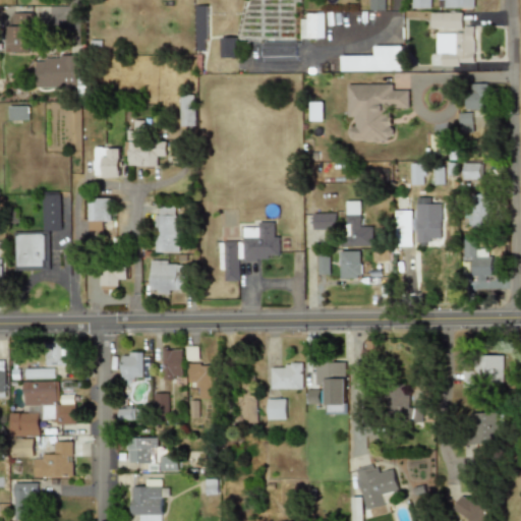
[(412,0),(412,8),(422,8),(422,3),(415,3),(415,0),(412,0)]
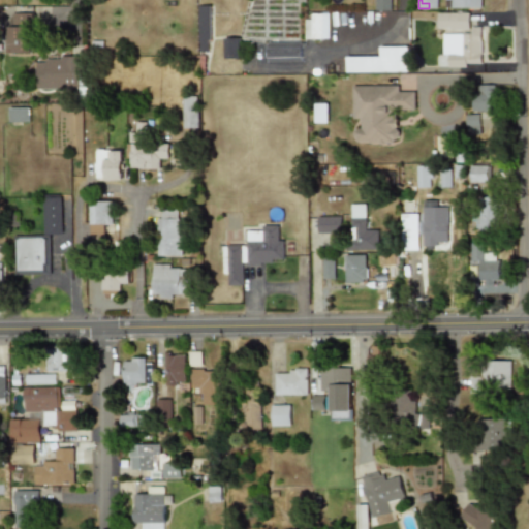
[(481,0),(449,0),(449,8),(481,8),(481,0)]
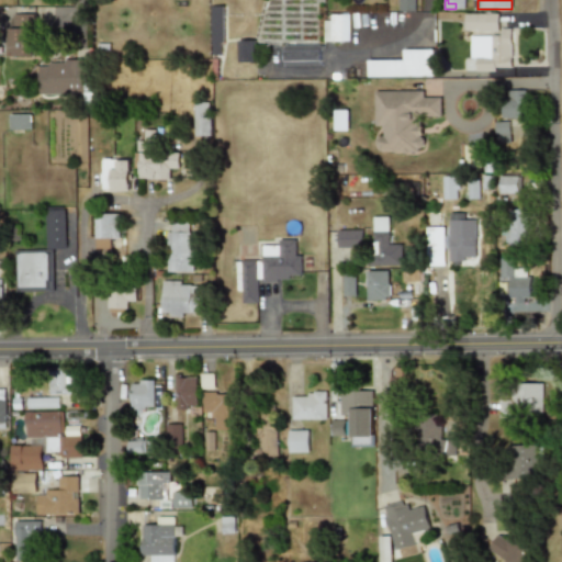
[(210,55),(223,55),(223,6),(210,6),(210,55)]
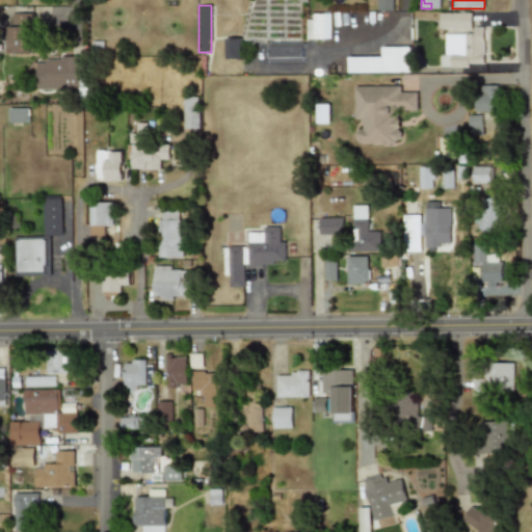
[(496,12),(440,12),(440,31),(445,31),(445,57),(451,57),(451,68),(485,68),(485,28),(496,28),(496,12)]
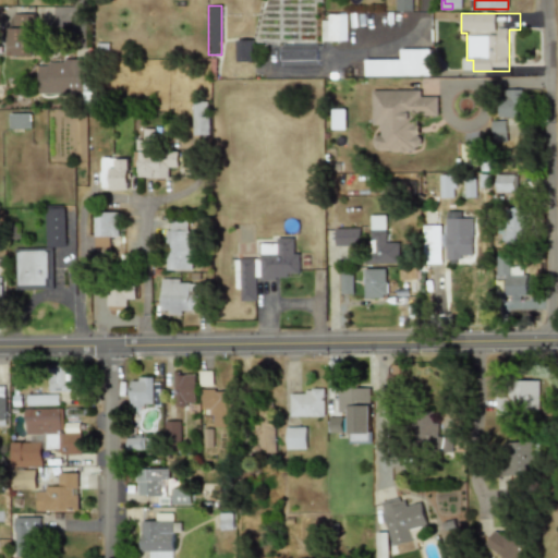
[(33,56),(33,14),(14,14),(14,27),(5,27),(5,56),(33,56)]
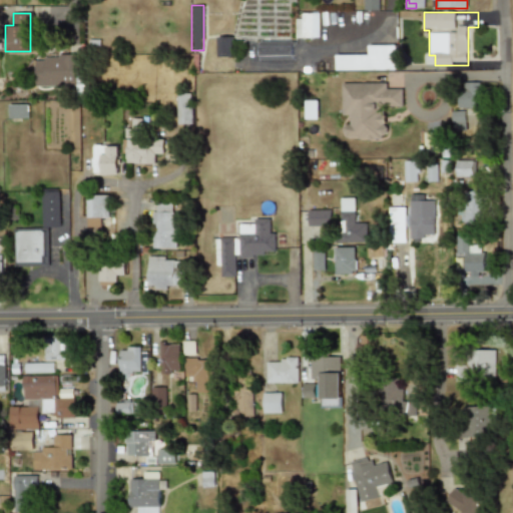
[(319,13),(296,13),(296,38),(319,38),(319,13)]
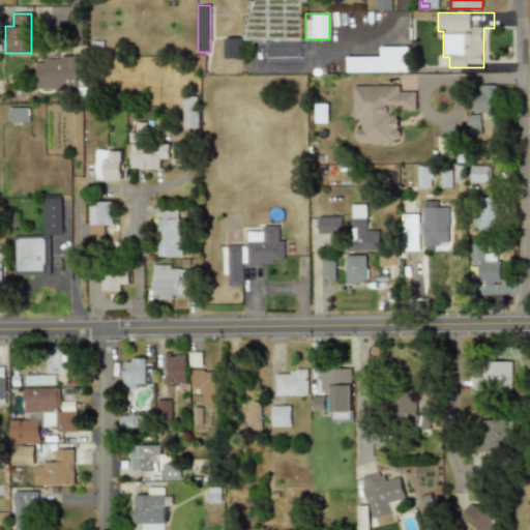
[(240,37),(224,37),(224,59),(240,59),(240,37)]
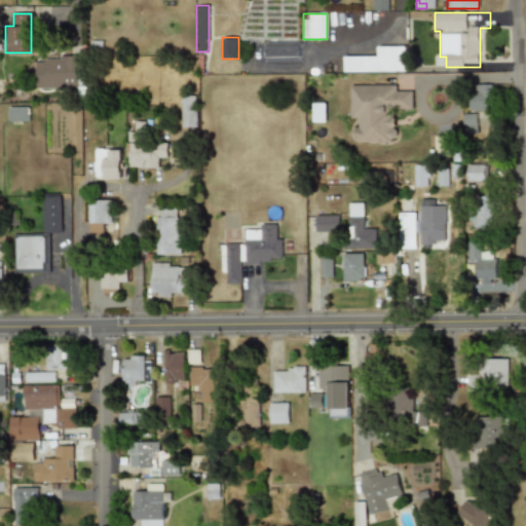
[(298,43),(264,43),(264,62),(298,62),(298,43)]
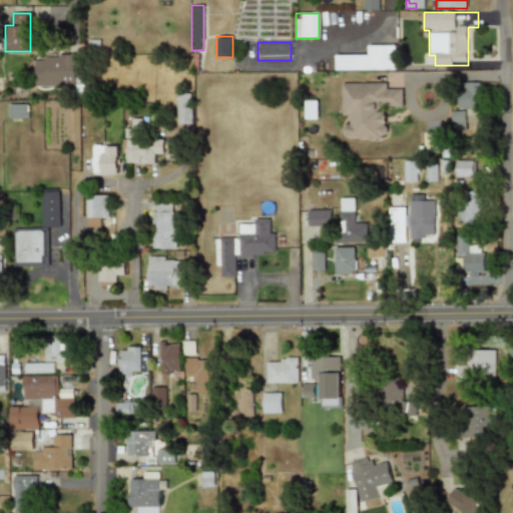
[(368,54),(336,54),(336,70),(389,70),(389,45),(368,45),(368,54)]
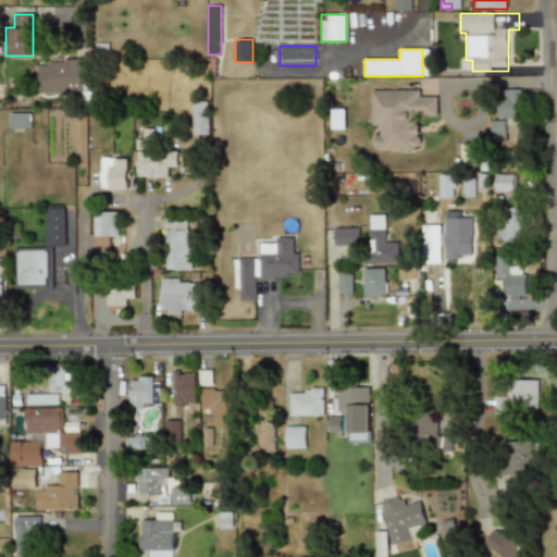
[(88,91),(88,59),(37,59),(37,91),(88,91)]
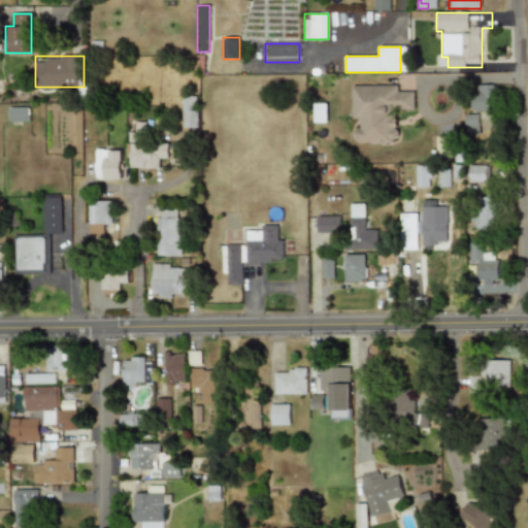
[(474,110),(493,110),(493,84),(474,84),(474,110)]
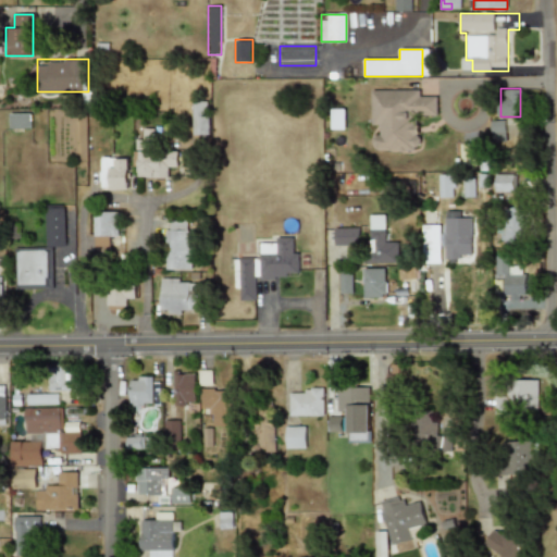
[(371,89),(371,151),(417,150),(417,116),(436,116),(436,98),(425,98),(425,89),(371,89)]
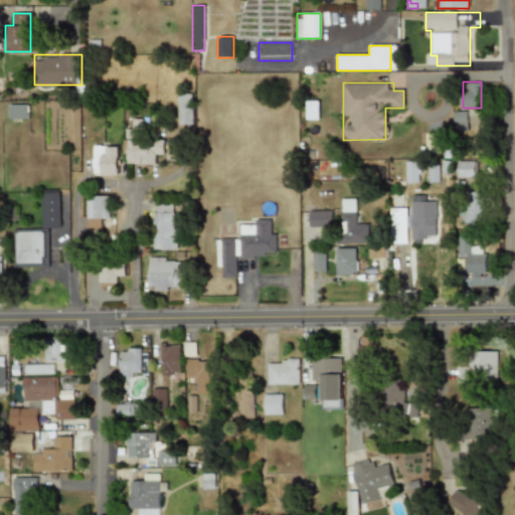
[(176,93),(176,124),(192,124),(192,93),(176,93)]
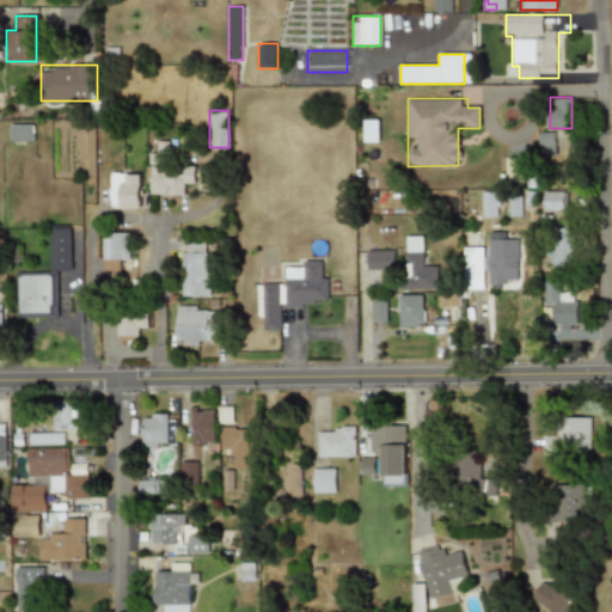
[(362,121),(362,142),(378,142),(377,120),(362,121)]
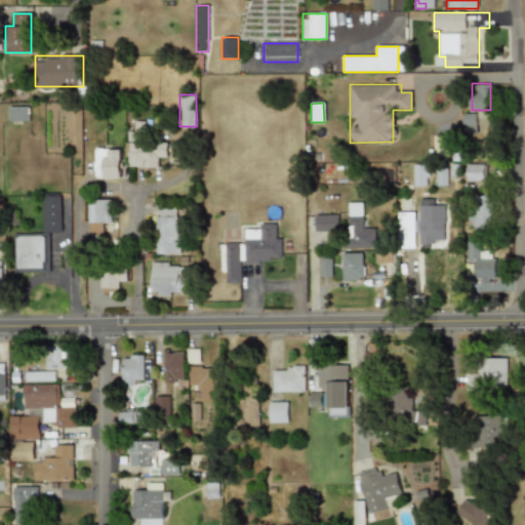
[(29,107),(8,107),(8,121),(29,121),(29,107)]
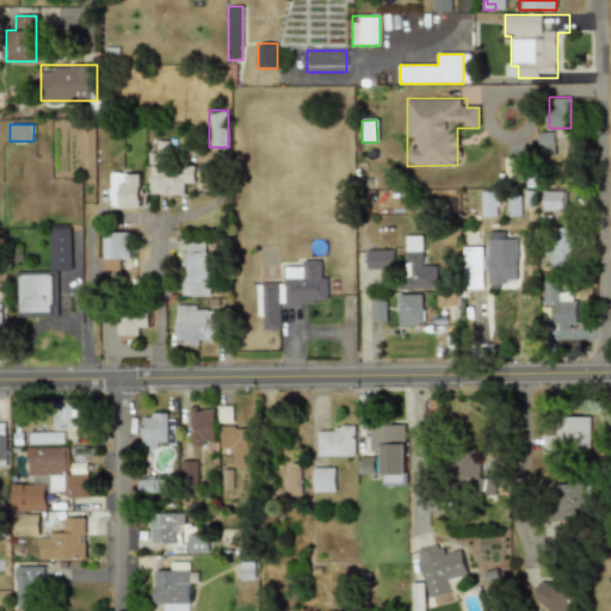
[(553,133),(537,133),(538,156),(554,155),(553,133)]
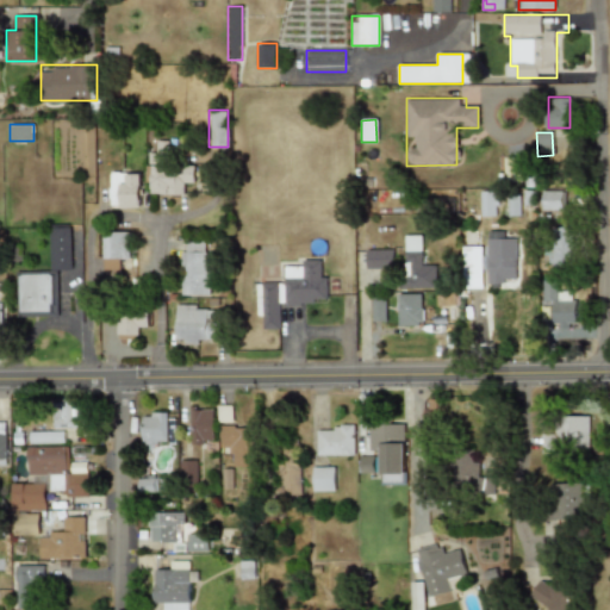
[(147,153),(147,195),(184,195),(184,182),(195,182),(195,165),(169,165),(170,142),(157,142),(157,153),(147,153)]
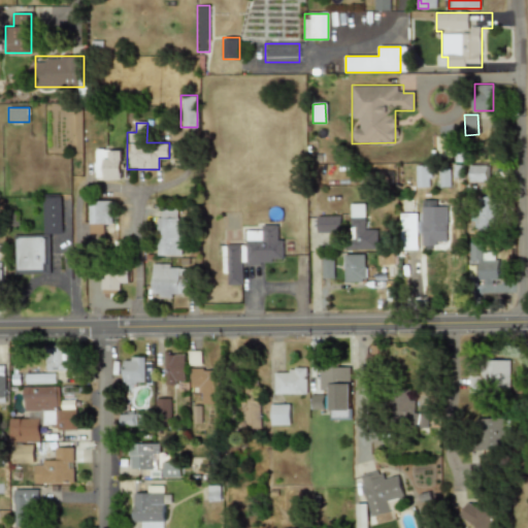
[(451,136),(436,137),(437,158),(452,157),(451,136)]
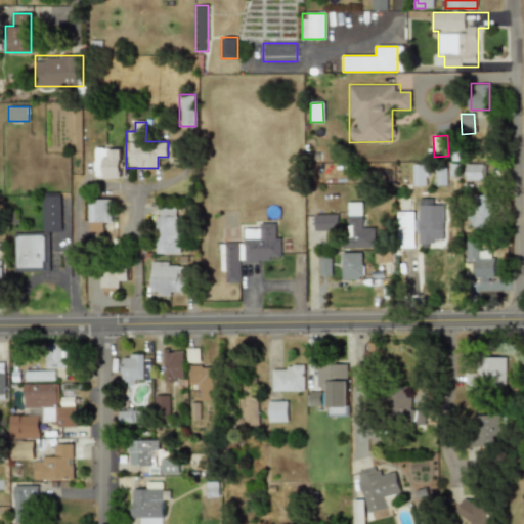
[(121,147),(94,147),(94,179),(121,179),(121,147)]
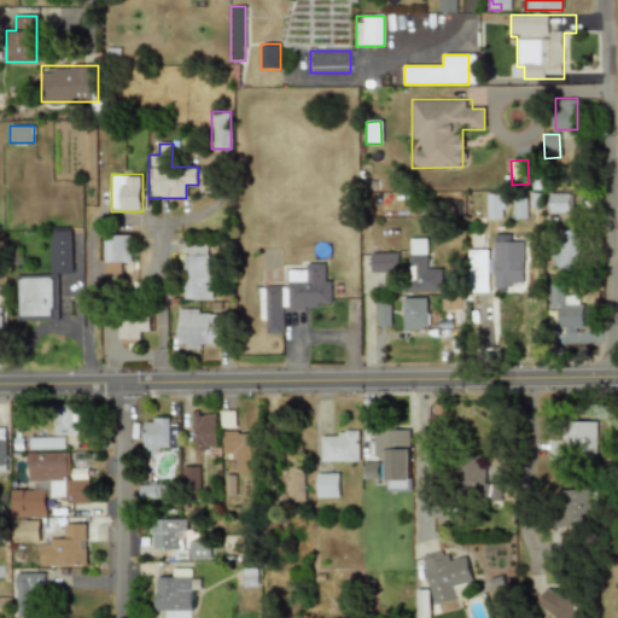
[(505,220),(505,193),(487,193),(487,220),(505,220)]
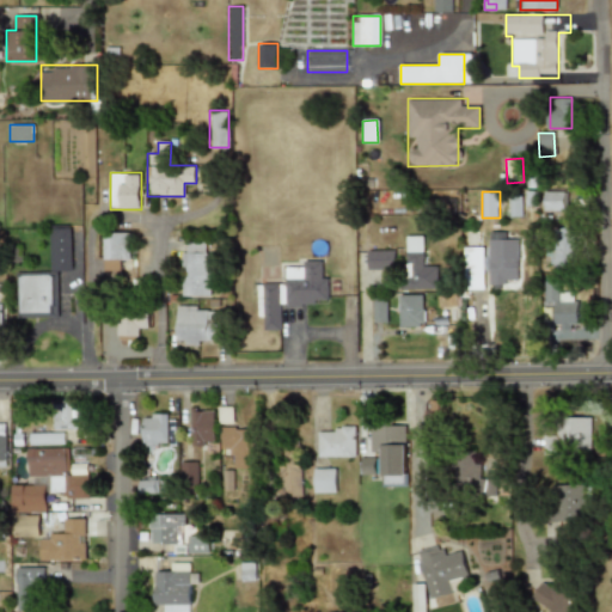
[(544,210),(564,210),(564,191),(543,193),(544,210)]
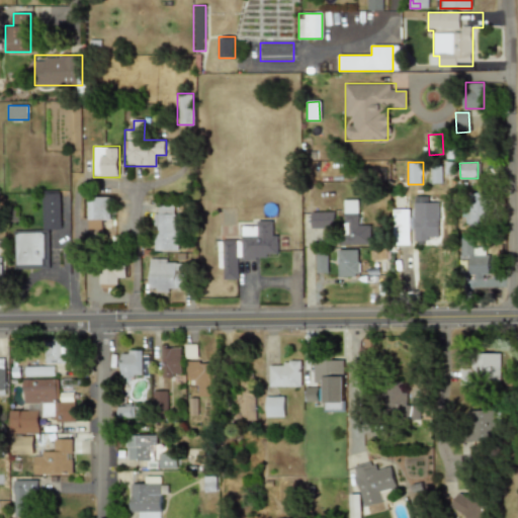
[(61,229),(61,192),(41,192),(41,229),(61,229)]
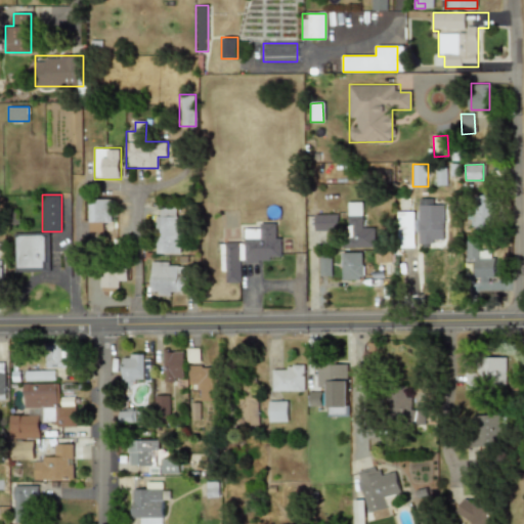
[(492,195),(474,195),(474,224),(492,224),(492,195)]
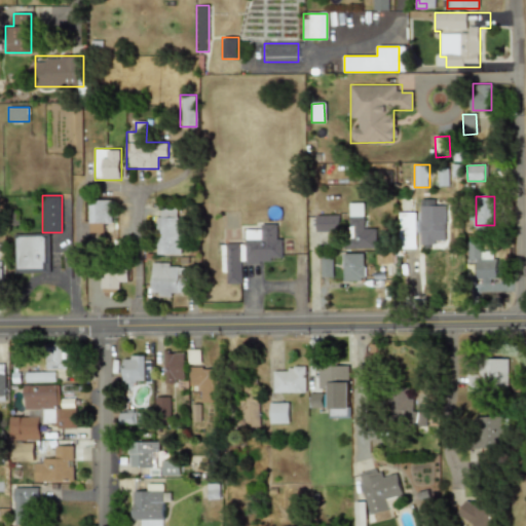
[(87,232),(101,232),(101,222),(112,222),(112,199),(87,199),(87,232)]
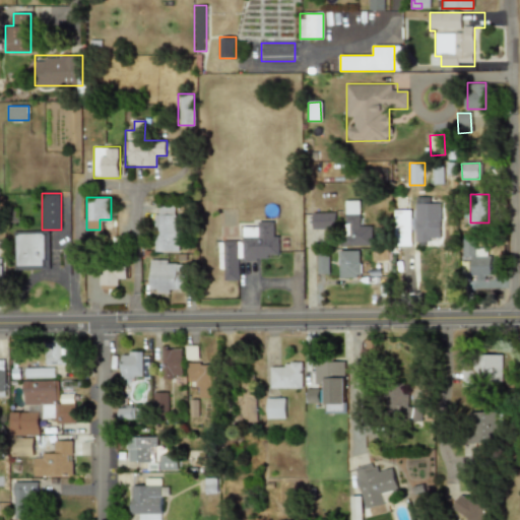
[(360,222),(360,200),(343,200),(342,246),(371,246),(371,222),(360,222)]
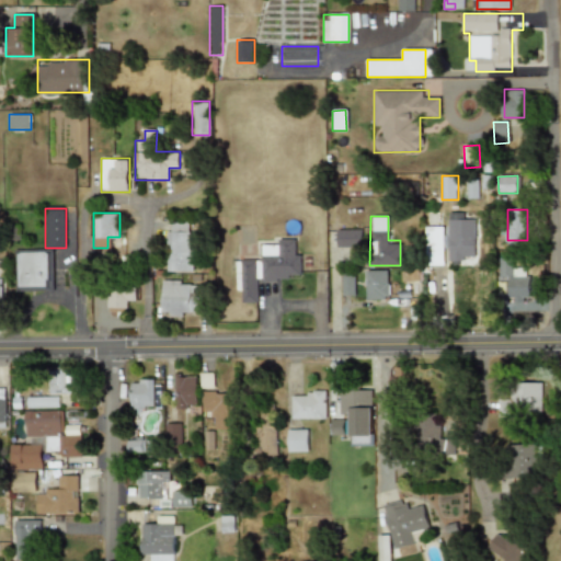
[(473,220),(460,221),(460,235),(445,235),(445,227),(424,227),(425,264),(445,264),(445,259),(473,259),(473,220)]
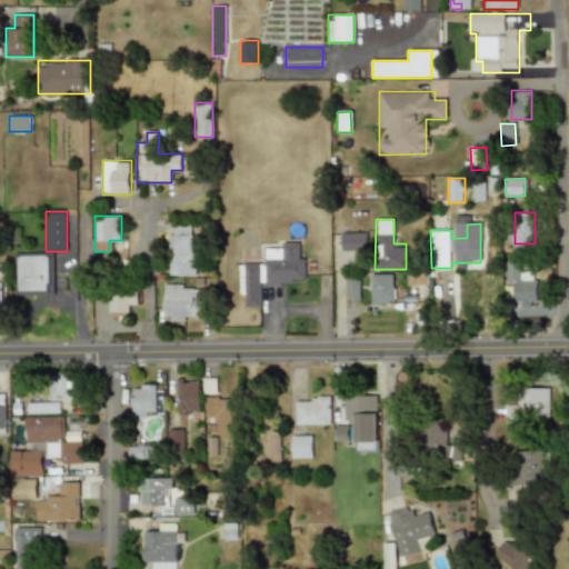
[(169,228),(168,276),(193,276),(195,229),(169,228)]
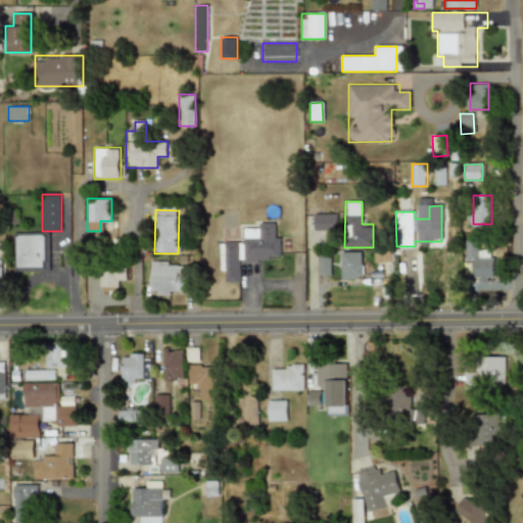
[(314,230),(336,230),(336,214),(314,214),(314,230)]
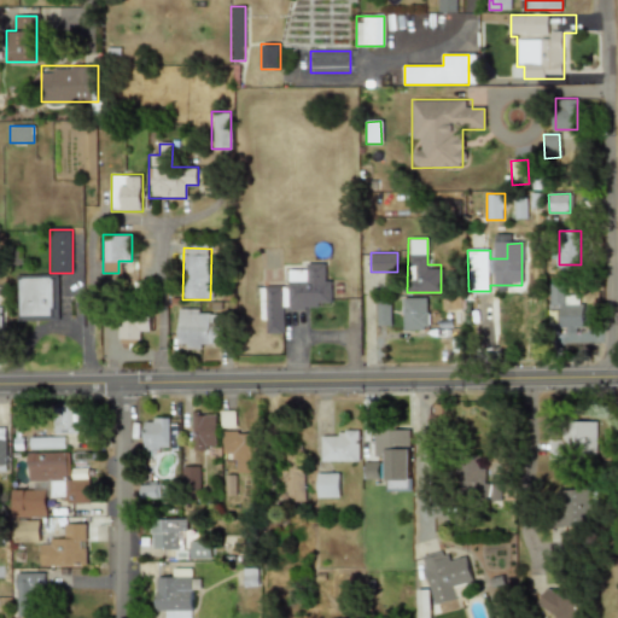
[(264,333),(284,333),(284,308),(330,307),(330,262),(304,262),(304,270),(289,272),(289,286),(264,286),(264,333)]
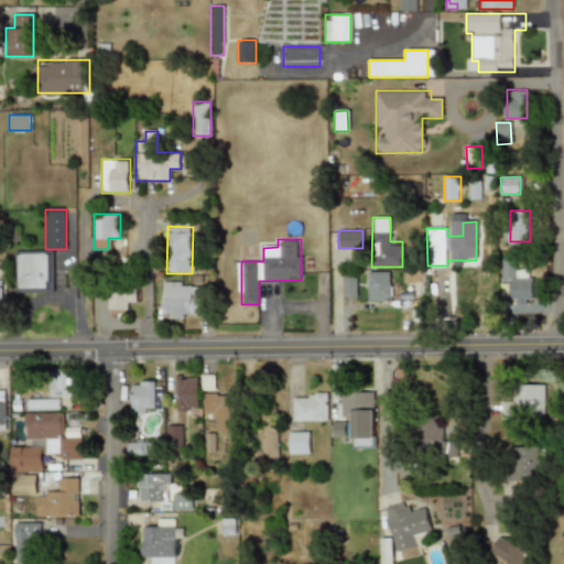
[(50,292),(50,252),(18,253),(18,292),(50,292)]
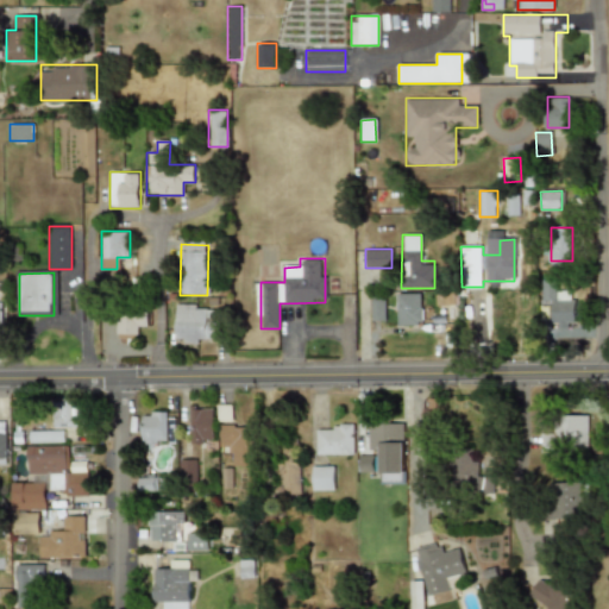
[(541,302),(552,302),(552,327),(573,327),(575,292),(564,292),(564,280),(541,280),(541,302)]
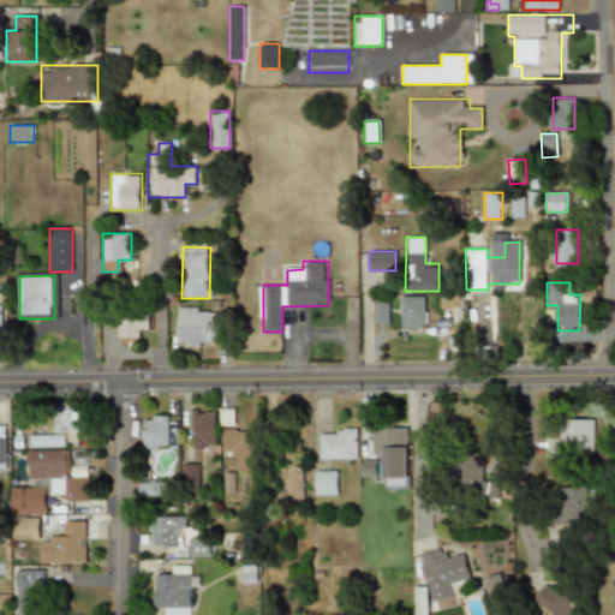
[(399,328),(425,328),(425,296),(399,296),(399,328)]
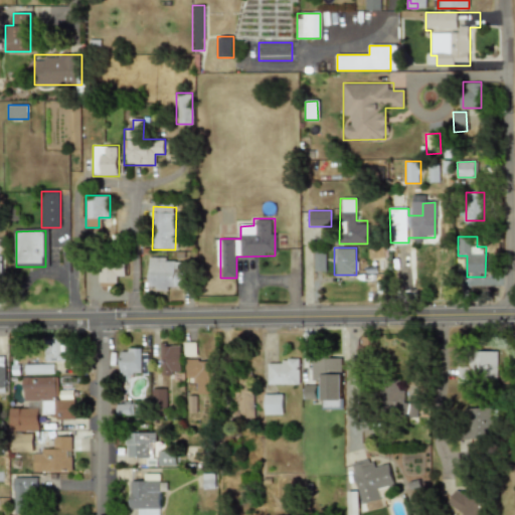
[(148,290),(182,290),(182,258),(148,258),(148,290)]
